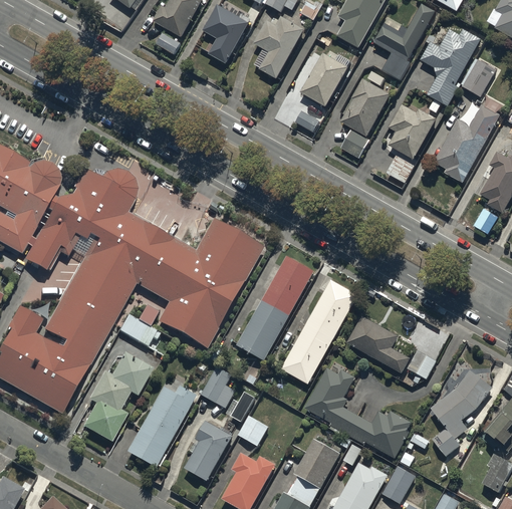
[(131,8),(136,0),(103,0),(121,12),(126,5),(131,8)]
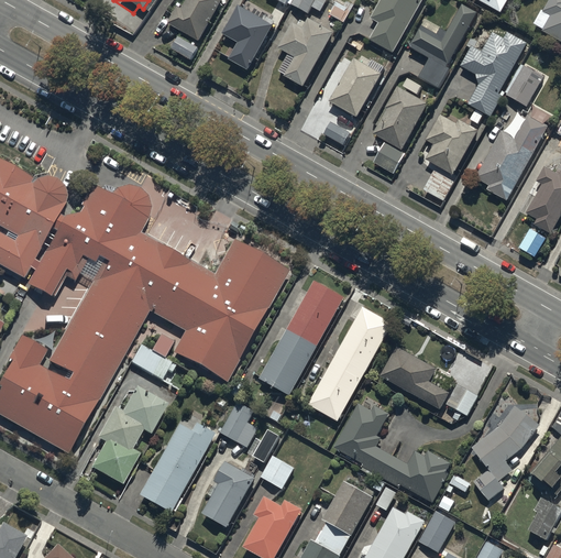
[(198,40),(220,0),(185,0),(180,9),(176,7),(167,23),(198,40)]
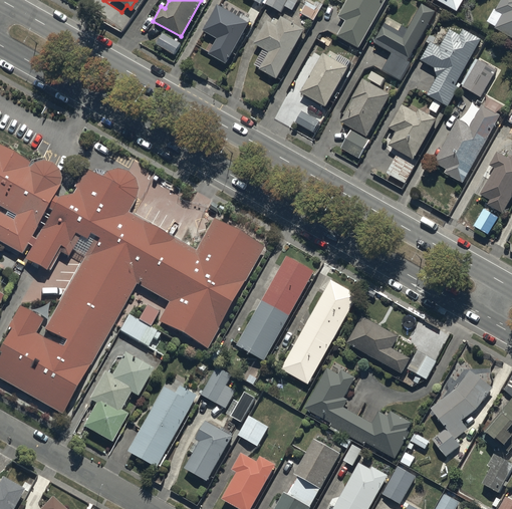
[(265,0),(264,2),(280,11),(284,4),(291,8),(295,0),(265,0)]
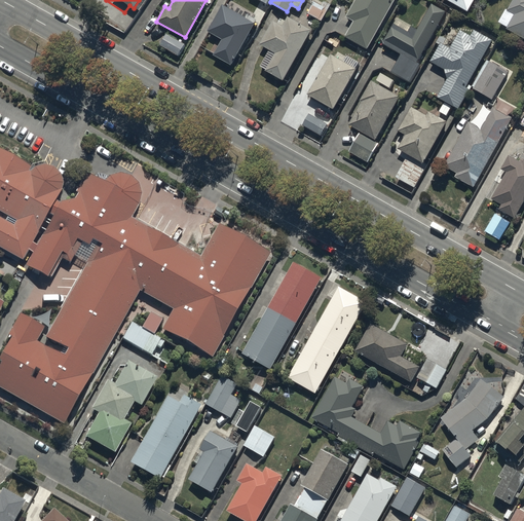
[(313,1),(306,13),(321,21),(330,2),(325,0),(323,0),(321,4),(313,1)]
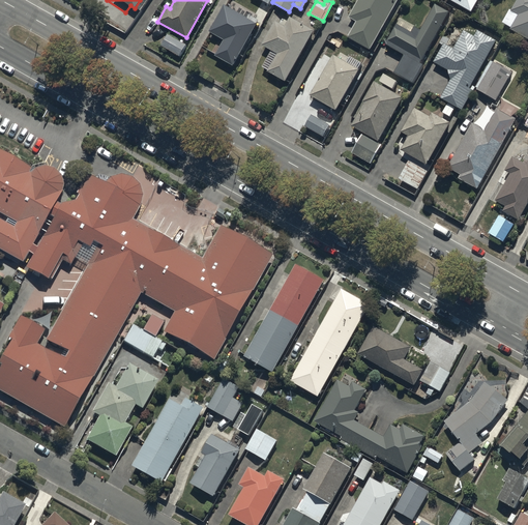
[(347,35),(369,48),(396,0),(357,0),(348,16),(356,21),(347,35)]
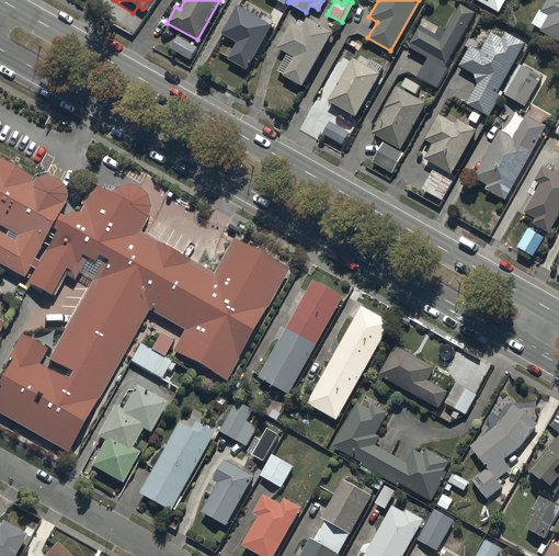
[(479,0),(499,11),(504,0),(479,0)]
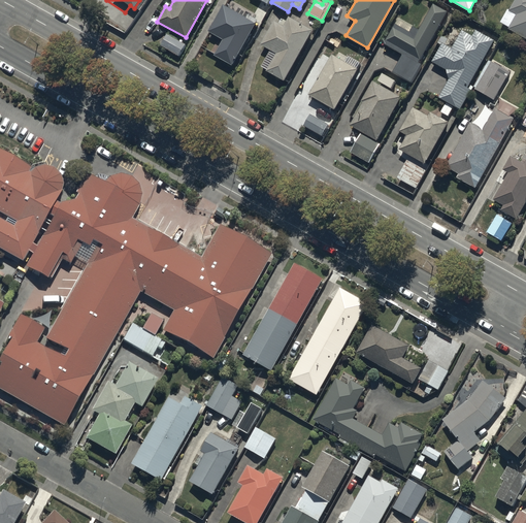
[(513,0),(508,8),(507,7),(499,21),(508,26),(507,28),(525,38),(525,0),(513,0)]
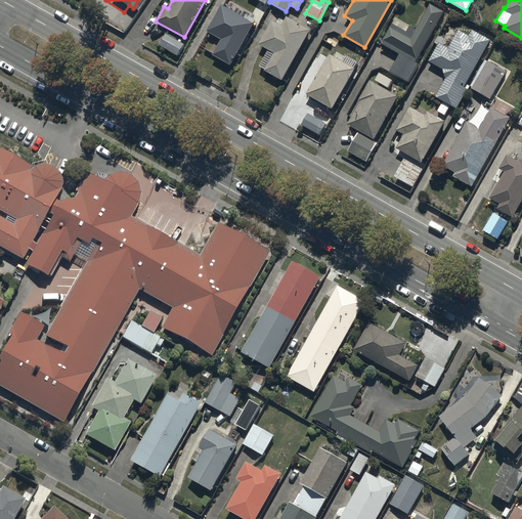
[(212,54),(229,65),(256,19),(246,13),(244,17),(221,3),(205,30),(214,35),(207,47),(214,51),(212,54)]
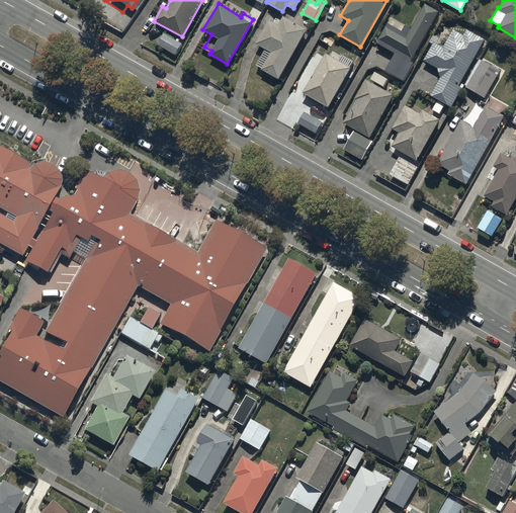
[(375,43),(394,52),(383,70),(404,81),(414,62),(410,60),(437,10),(424,3),(410,28),(404,25),(402,30),(385,22),(375,43)]
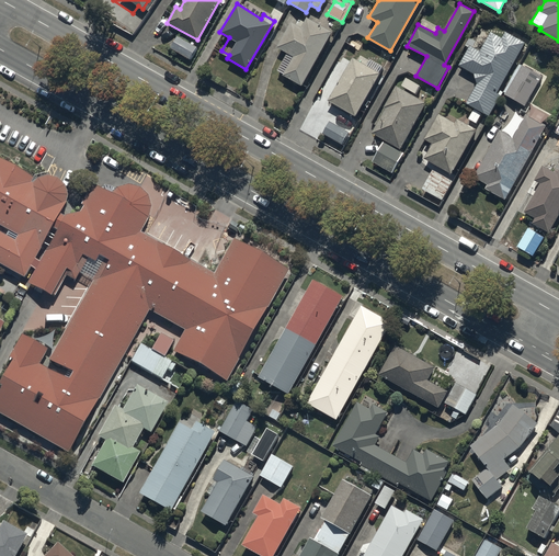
[(283,75),(300,84),(332,32),(307,16),(300,29),(291,22),(276,46),(285,52),(276,68),(284,72),(283,75)]
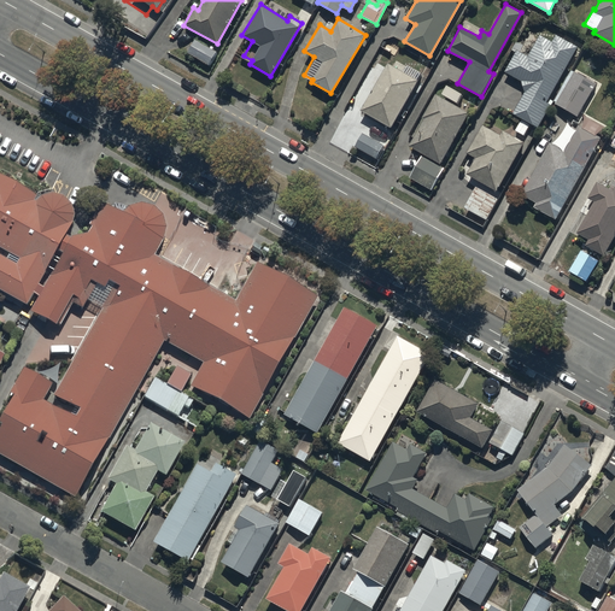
[(515,51),(504,71),(521,80),(523,90),(511,113),(520,118),(514,128),(523,133),(529,122),(538,127),(552,99),(550,98),(577,45),(555,34),(551,40),(538,33),(533,45),(525,40),(523,43),(516,40),(511,50),(515,51)]
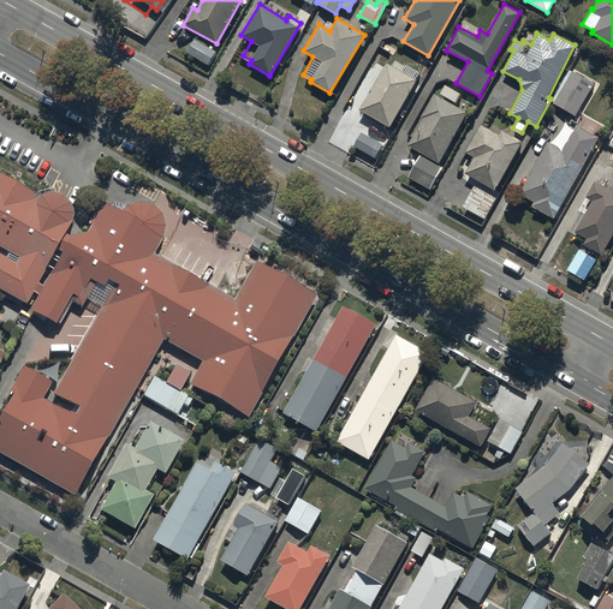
[(214,51),(194,39),(186,52),(207,63),(214,51)]
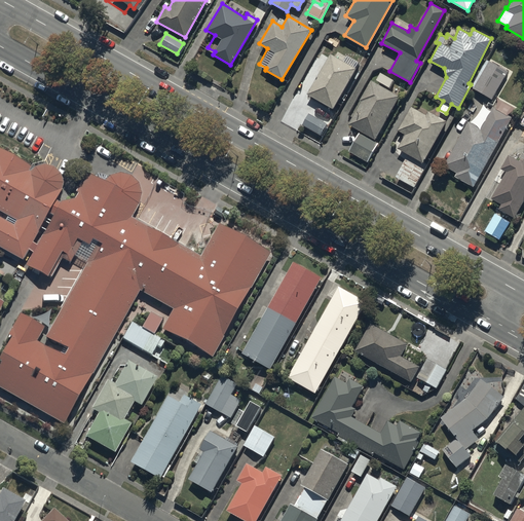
[(330,53),(307,94),(333,109),(357,69),(354,67),(358,62),(346,54),(342,61),(330,53)]
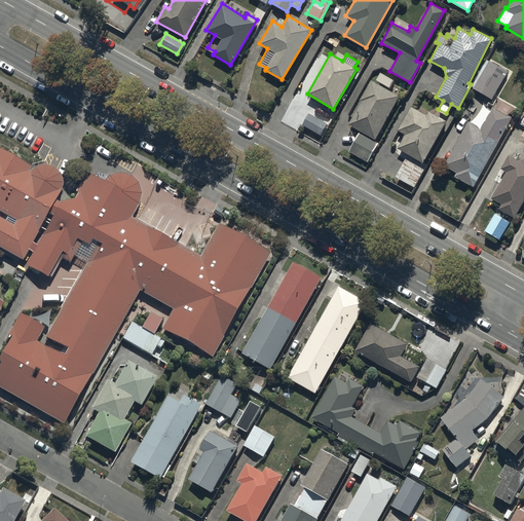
[(488,60),(473,87),(491,98),(508,70),(488,60)]
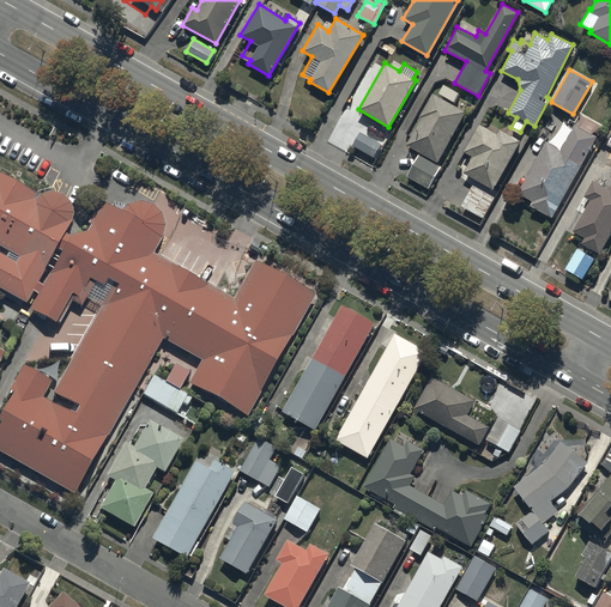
[(418,152),(439,163),(465,111),(431,95),(405,146),(418,152)]
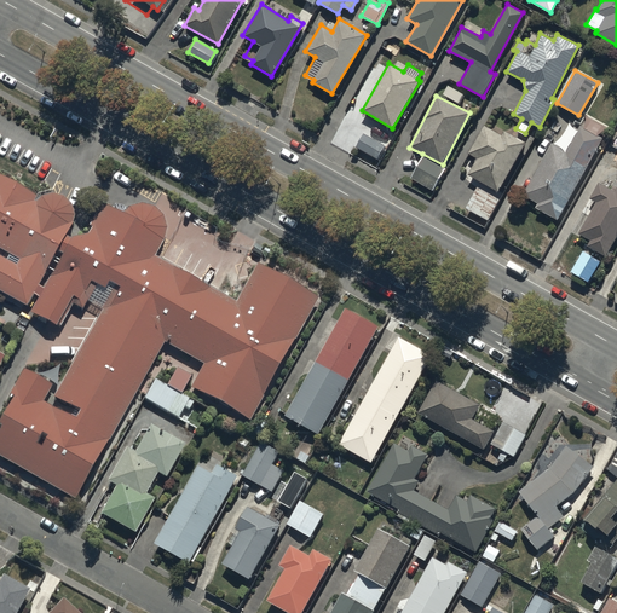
[(616,120),(597,155),(616,166),(616,120)]
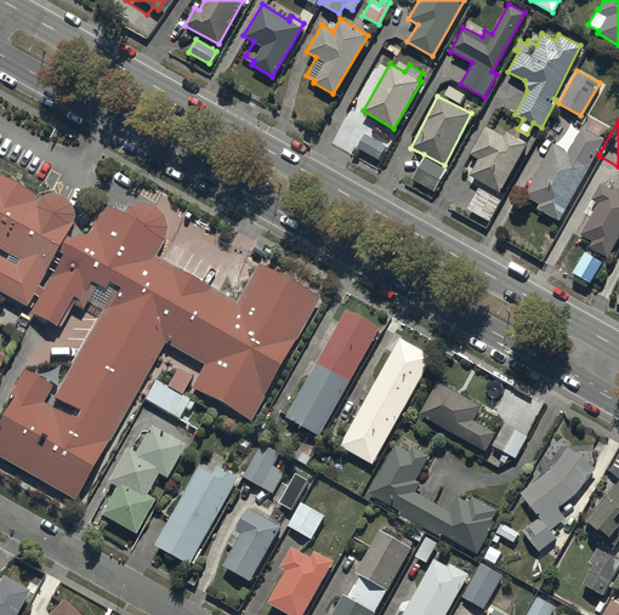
[(478,159),(470,175),(499,192),(527,143),(506,130),(503,135),(486,125),(470,154),(478,159)]
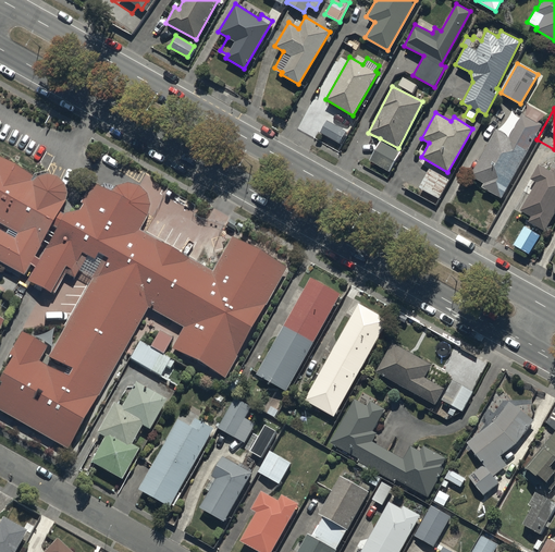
[(482,186),(501,197),(542,124),(521,113),(508,136),(495,129),(469,174),(484,183),(482,186)]
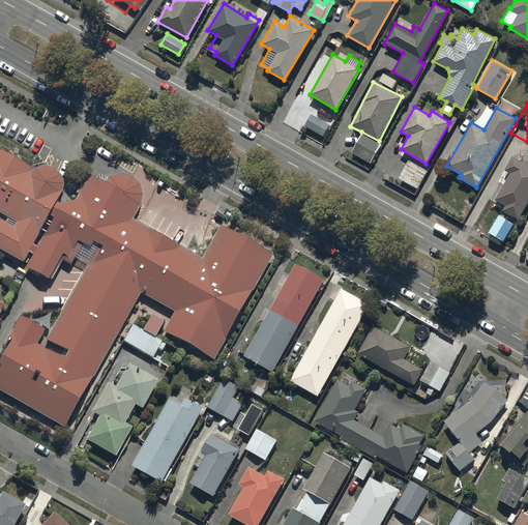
[(312,114),(304,125),(323,137),(330,125),(312,114)]
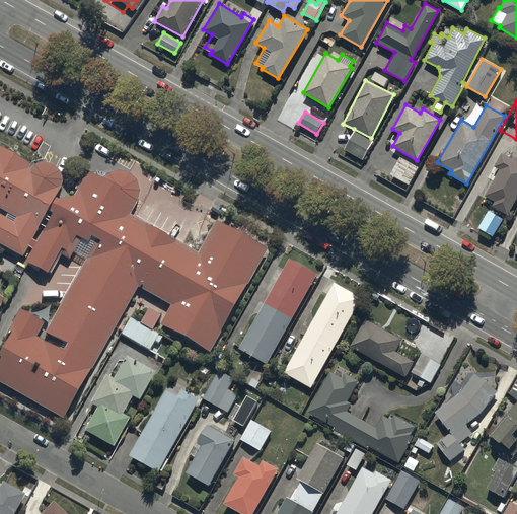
[(371,138),(354,129),(344,149),(362,158),(373,139),(371,138)]
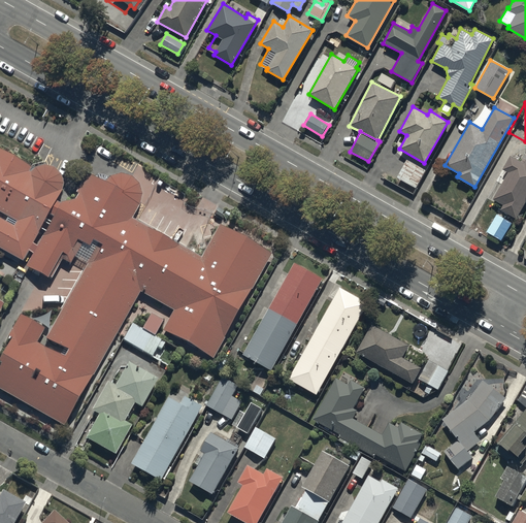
[(0,244),(20,256),(26,246),(29,248),(23,261),(45,273),(46,272),(48,273),(59,254),(67,259),(71,251),(84,259),(42,333),(64,346),(61,353),(34,337),(41,323),(17,309),(5,331),(8,333),(0,349),(0,385),(61,421),(136,287),(169,305),(160,325),(209,353),(268,249),(217,219),(198,252),(129,213),(135,200),(138,190),(136,178),(128,170),(118,168),(107,171),(95,169),(91,171),(84,167),(72,187),(75,189),(71,195),(57,199),(54,196),(59,186),(60,178),(58,168),(50,163),(41,160),(32,162),(28,167),(26,166),(28,162),(0,145),(0,244)]
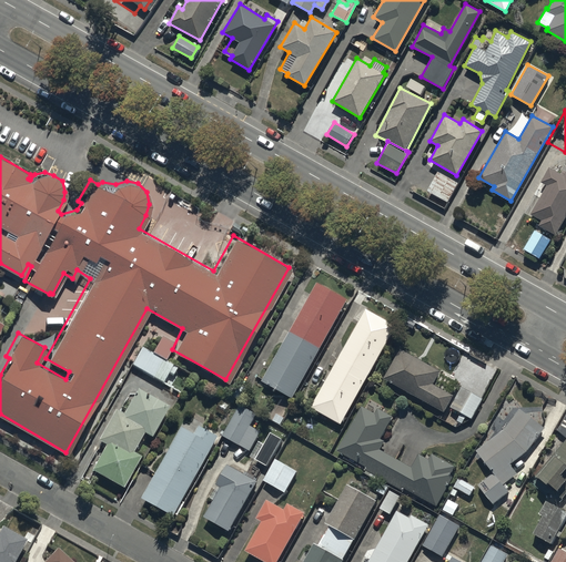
[(539,225),(555,234),(565,214),(565,170),(563,176),(545,165),(531,190),(541,195),(529,213),(542,221),(539,225)]
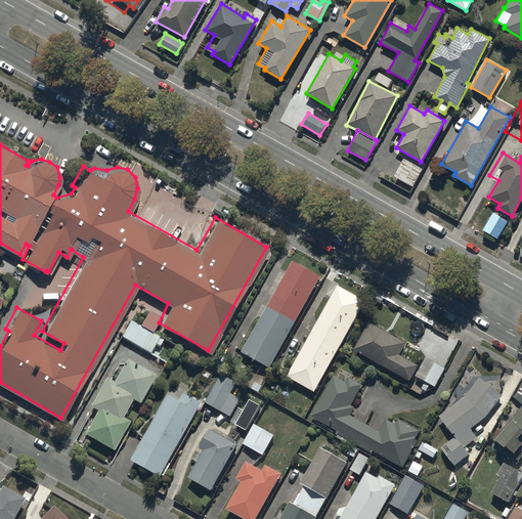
[(421,168),(402,158),(392,176),(410,186),(421,168)]
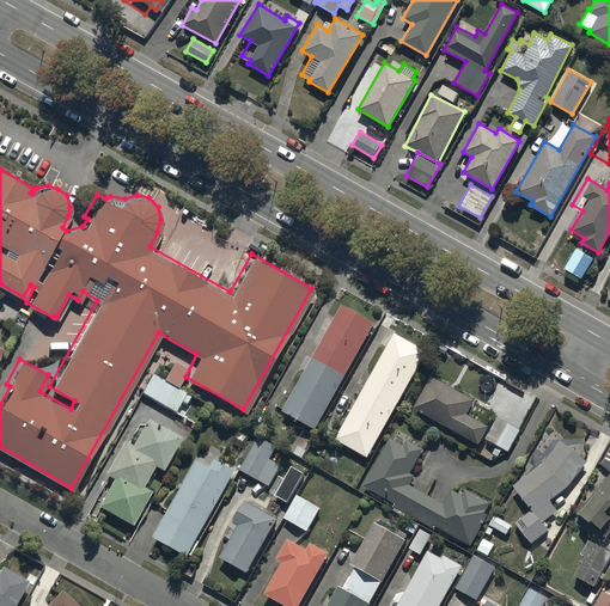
[(341,305),(281,410),(315,428),(373,323),(341,305)]
